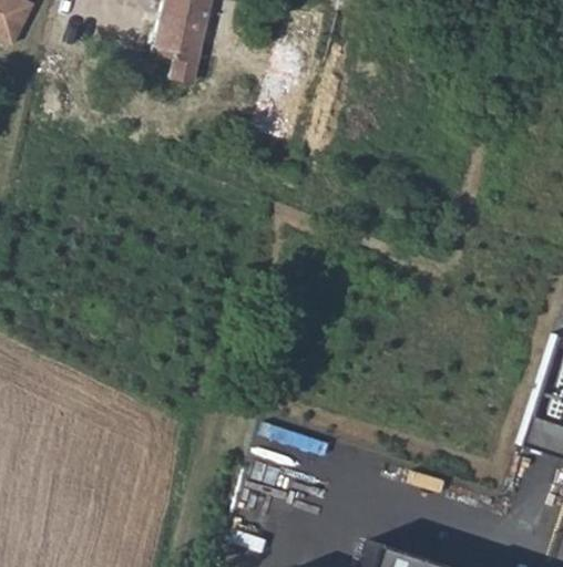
[(0,0),(0,39),(12,45),(33,4),(24,0),(0,0)]
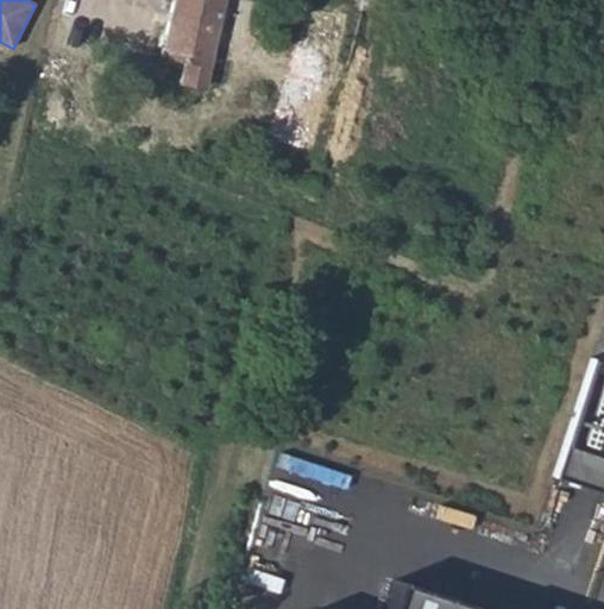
[(183,83),(207,89),(227,0),(176,0),(165,56),(189,61),(183,83)]
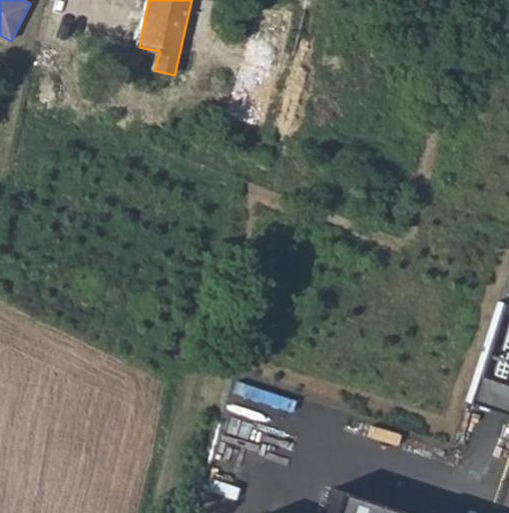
[(146,87),(127,80),(124,88),(143,94),(146,87)]
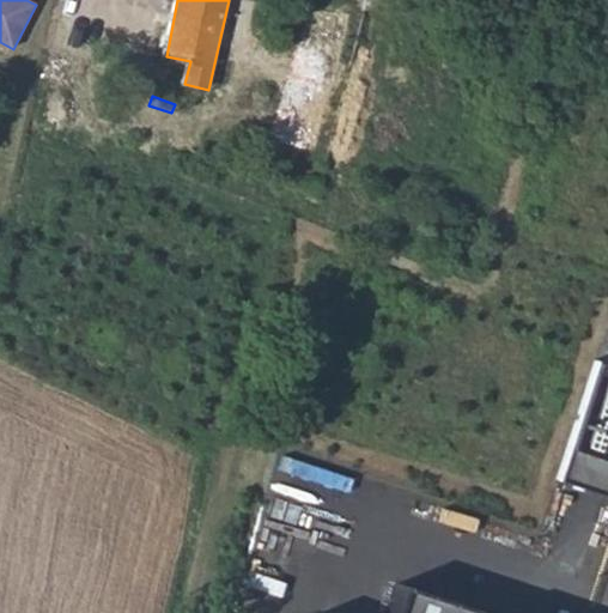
[(607,369),(601,366),(573,450),(607,461),(607,369)]
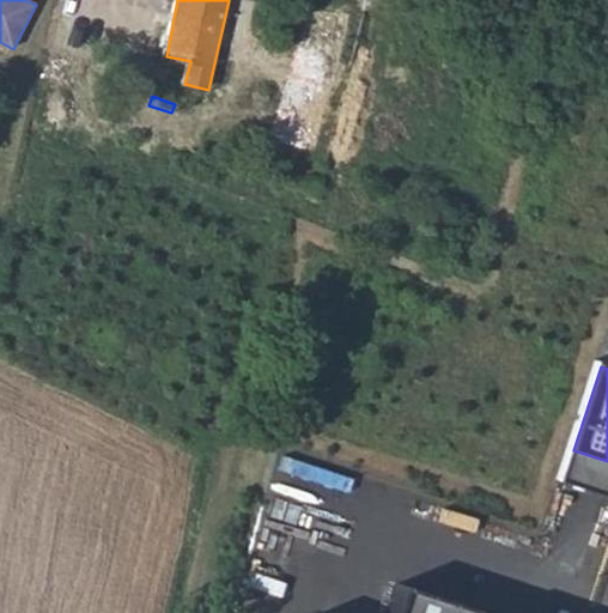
[(607,461),(573,450),(561,486),(607,501),(607,461)]
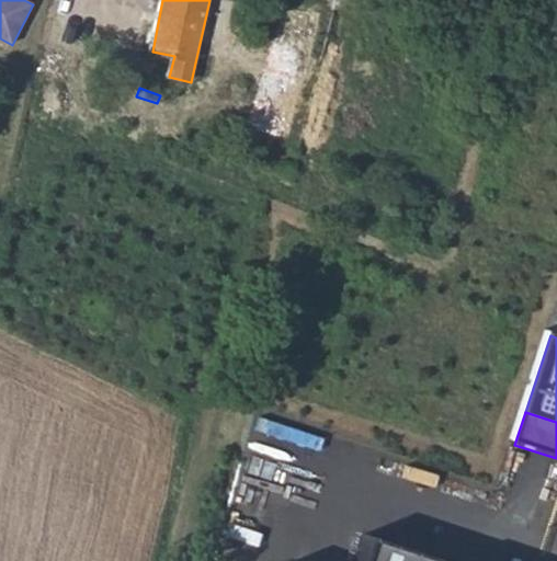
[(434,560),(367,539),(360,560),(434,560)]
